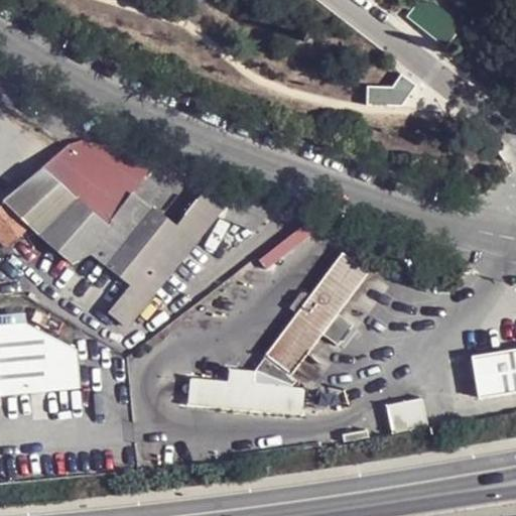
[(74,199),(107,226),(127,199),(153,162),(122,150),(84,142),(67,146),(38,168),(40,170),(74,199)]
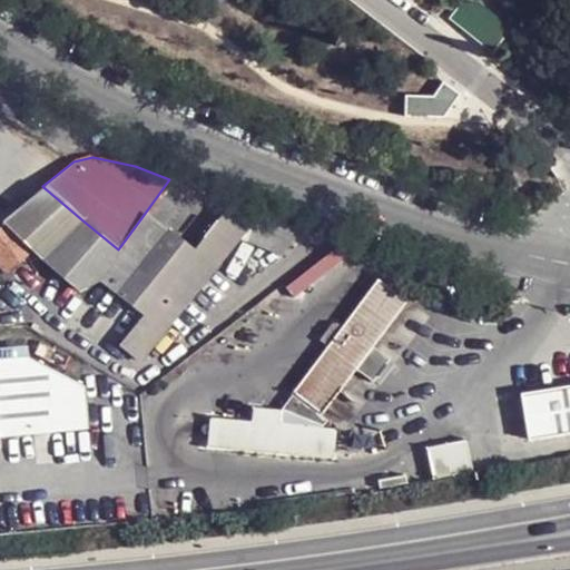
[(45,188),(5,222),(29,251),(41,256),(81,219),(45,188)]
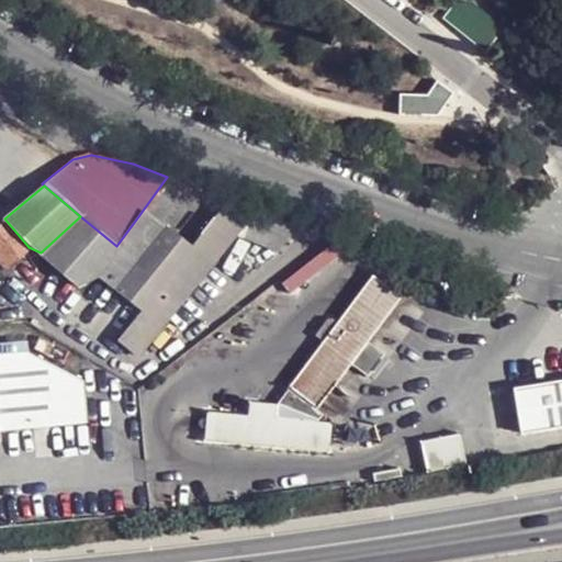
[(193,247),(214,262),(235,237),(256,211),(229,201),(193,247)]
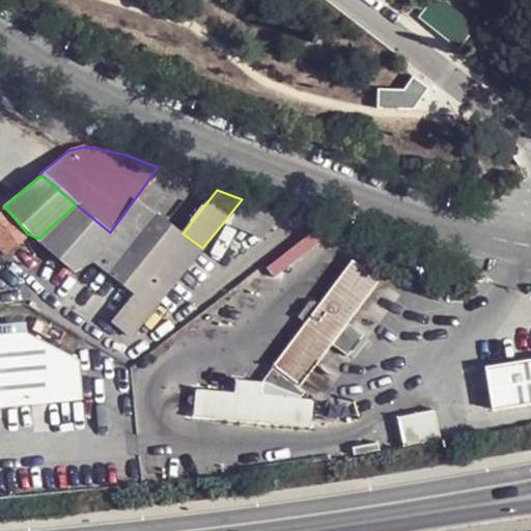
[(222,224),(263,240),(283,215),(242,199),(222,224)]
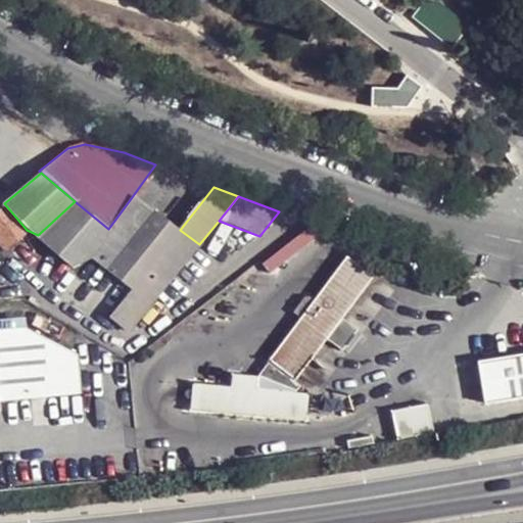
[(75,201),(38,235),(72,265),(90,257),(108,229),(75,201)]
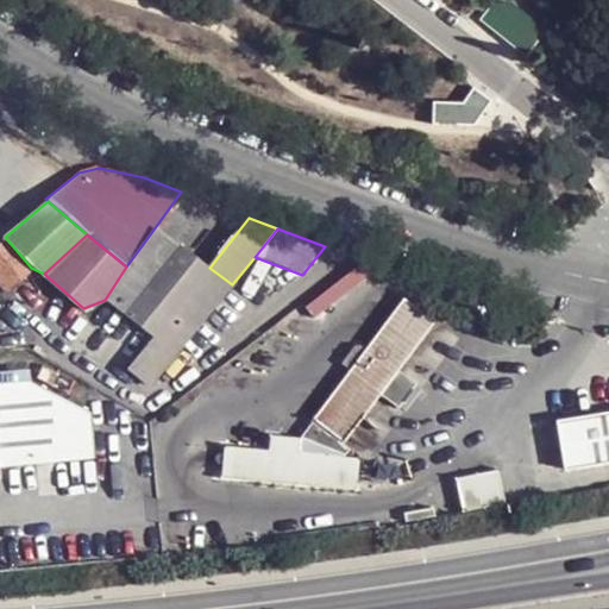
[(176,253),(150,234),(126,267),(105,300),(125,315),(176,253)]
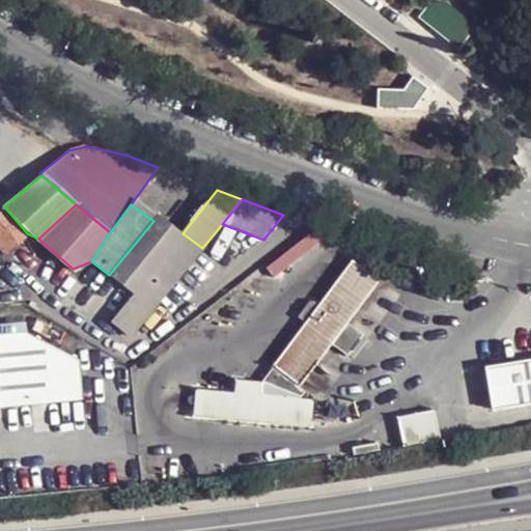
[(0,247),(4,252),(27,233),(4,206),(0,210),(0,247)]
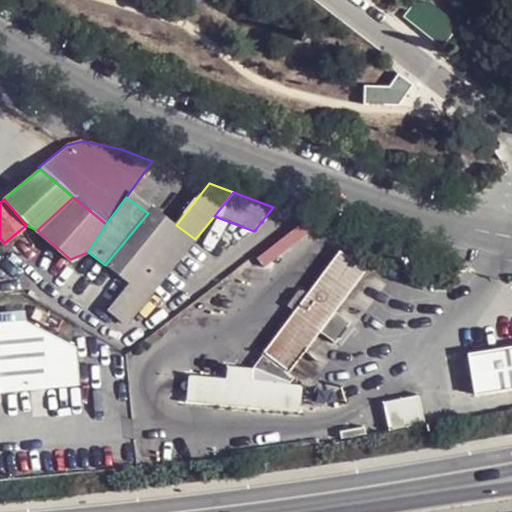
[(128,283),(147,297),(195,239),(176,225),(153,206),(148,213),(105,265),(128,283)]
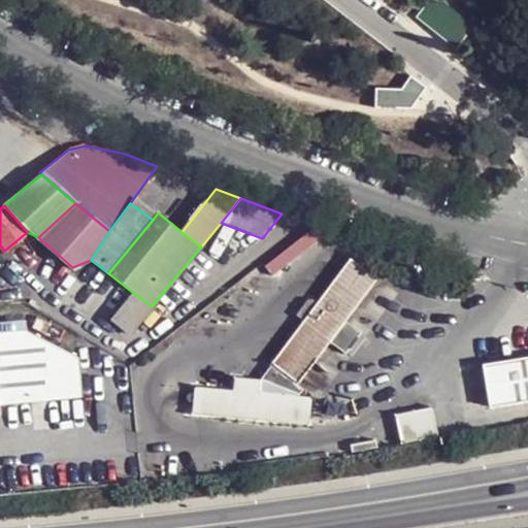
[(320,302),(347,323),(377,282),(351,260),(348,265),(347,264),(315,303),(317,305),(320,302)]
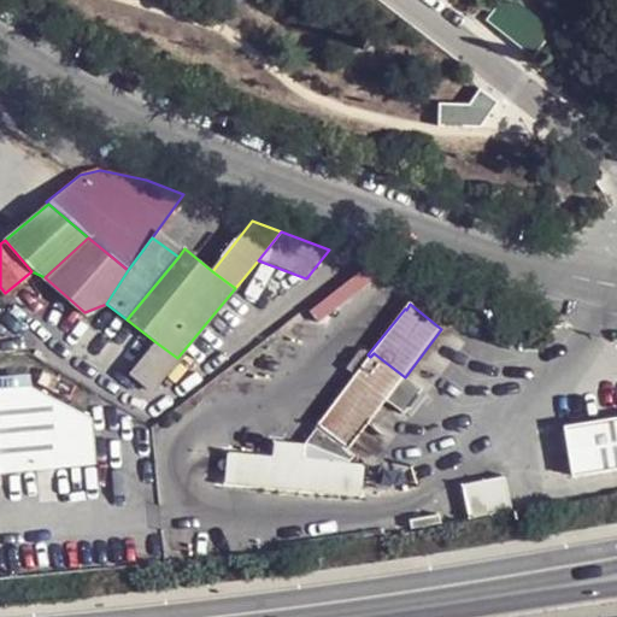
[(130,372),(151,391),(177,358),(154,341),(130,372)]
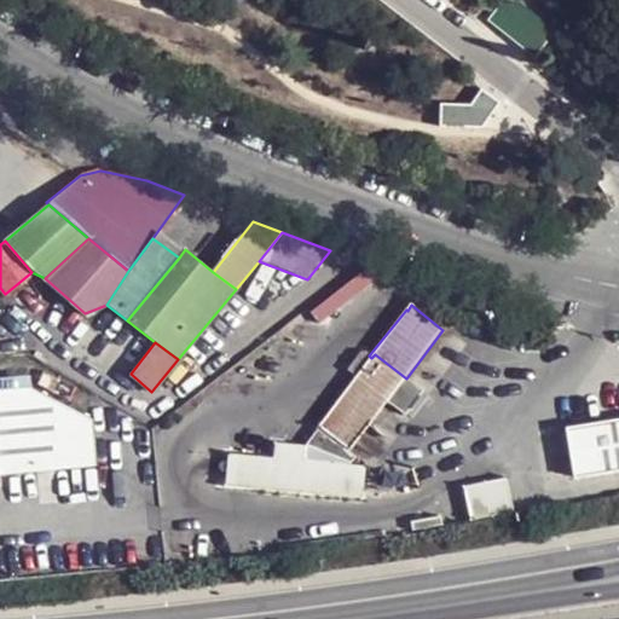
[(387,401),(406,379),(375,354),(371,358),(369,356),(350,380),(353,383),(357,379),(387,401)]
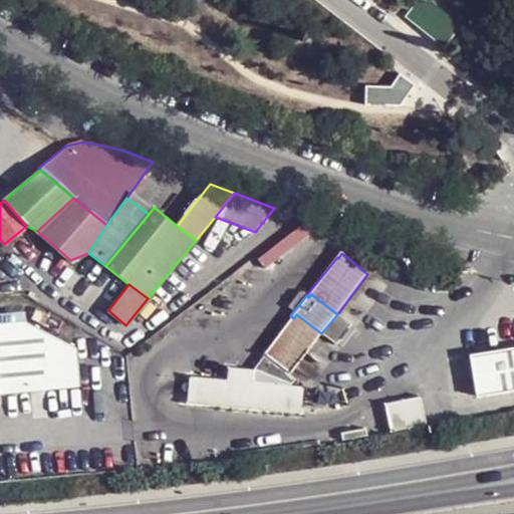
[(292,375),(321,333),(296,314),(293,318),(290,315),(259,353),(264,357),(280,369),(282,367),(292,375)]
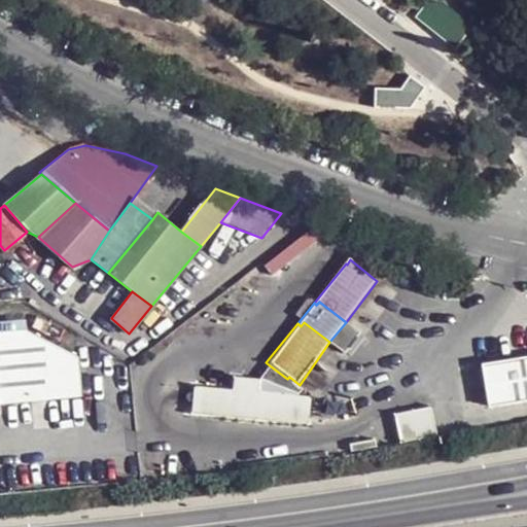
[(0,334),(0,414),(2,414),(1,403),(84,395),(81,358),(26,330),(0,334)]
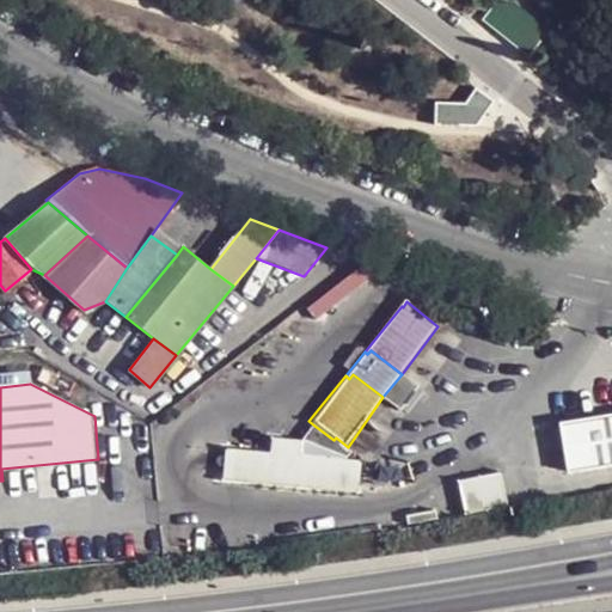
[(611,412),(561,421),(570,470),(611,461),(611,412)]
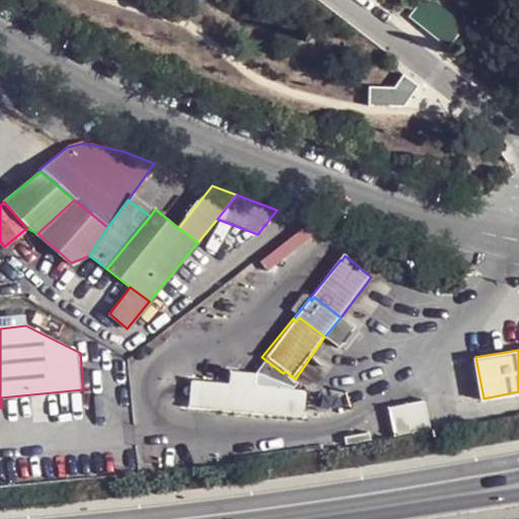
[(283,373),(267,361),(257,375),(294,392),(299,385),(283,373)]
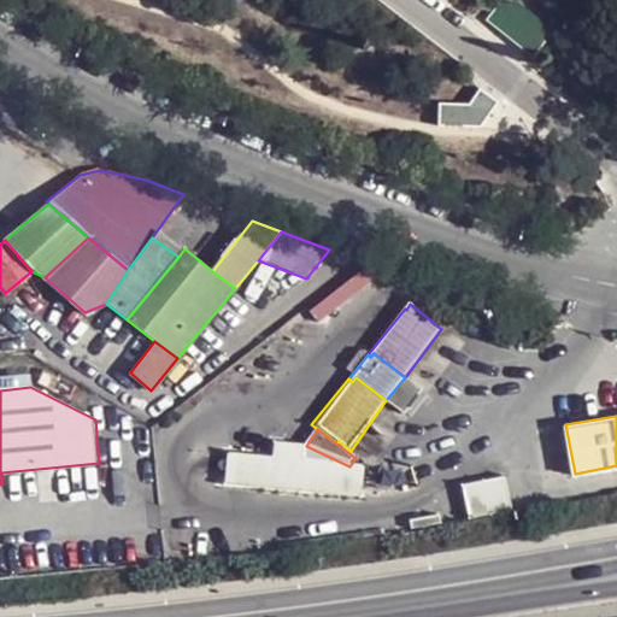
[(464,481),(470,515),(512,507),(505,472),(464,481)]
